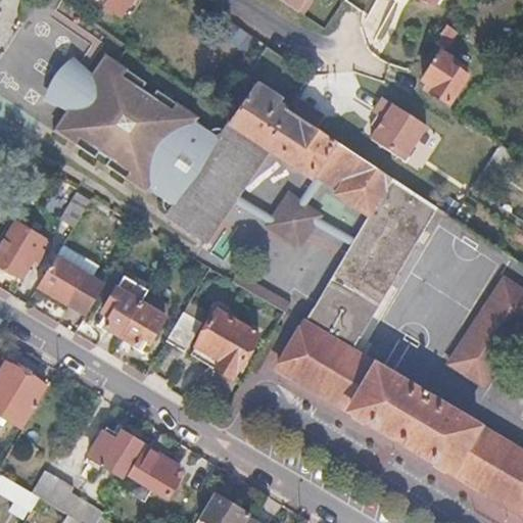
[(69,0),(39,0),(62,15),(73,2),(69,0)]
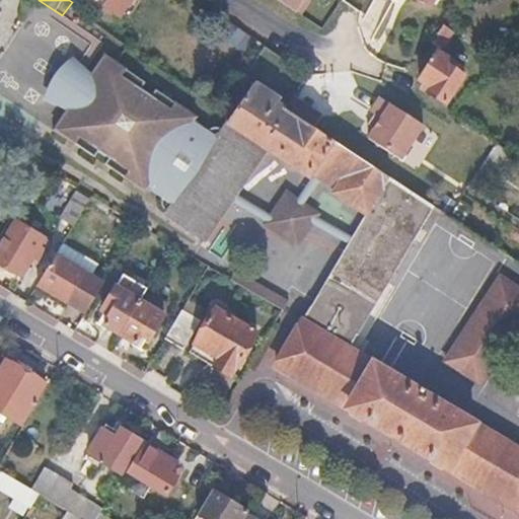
[(131,0),(99,0),(122,14),(131,0)]
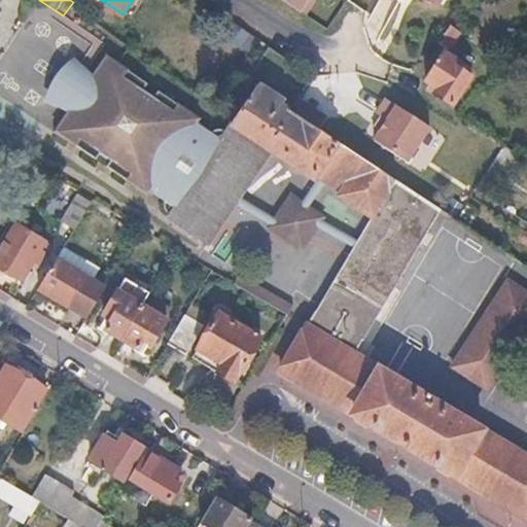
[(283,0),(306,14),(315,1),(313,0),(283,0)]
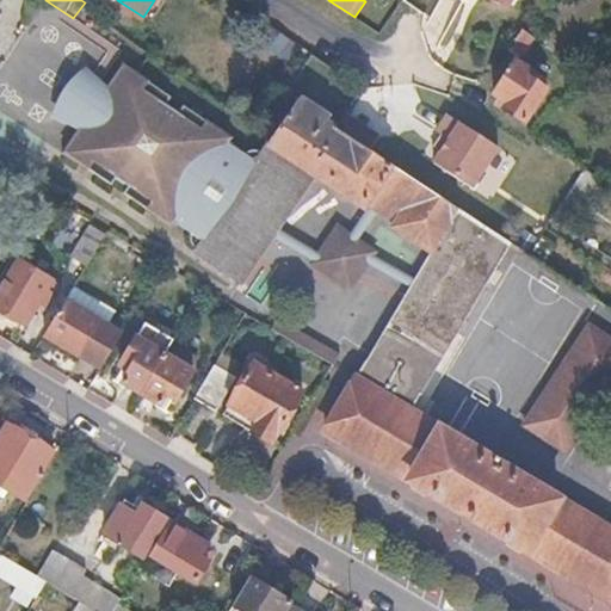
[(542,42),(530,34),(516,53),(528,61),(542,42)]
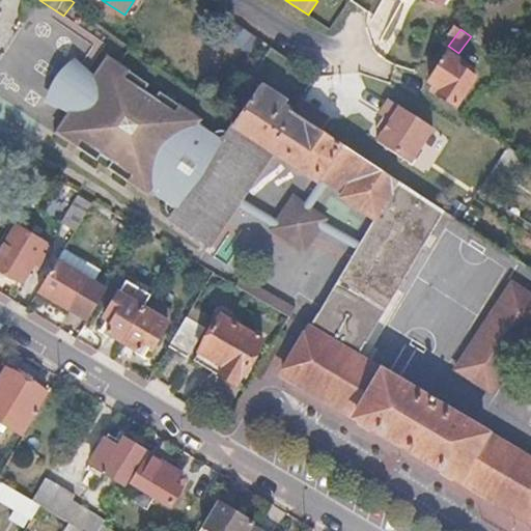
[(465,63),(453,56),(436,82),(446,89),(444,92),(445,95),(462,107),(481,79),(463,66),(465,63)]
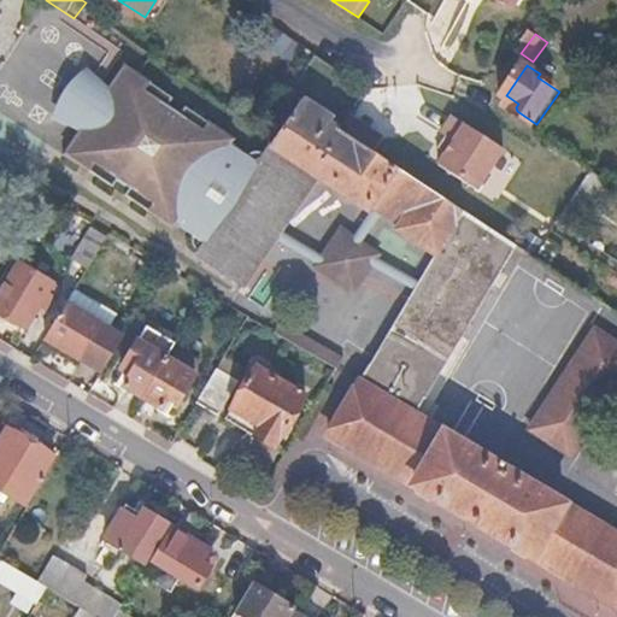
[(184,107),(135,76),(75,166),(124,199),(129,192),(141,200),(135,207),(184,239),(187,236),(192,239),(248,156),(241,151),(245,147),(197,116),(191,124),(178,116),(184,107)]
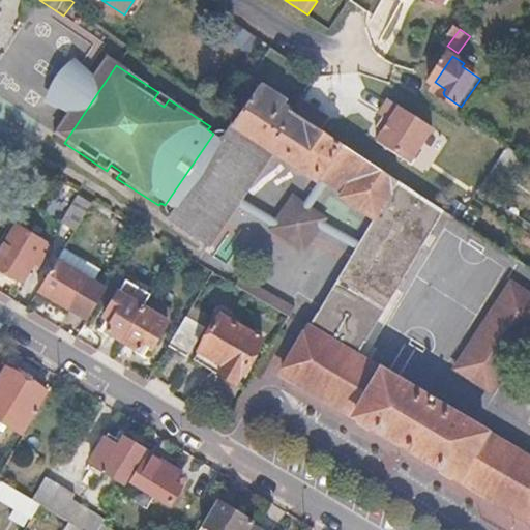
[(219,131),(213,134),(165,205),(168,212),(170,218),(213,246),(277,152),(320,181),(323,176),(349,194),(345,200),(372,216),(395,179),(320,130),(291,111),(258,88),(227,134),(219,131)]
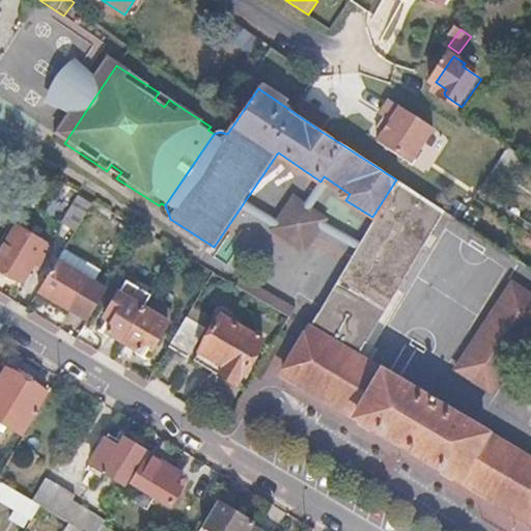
[(301,99),(291,111),(320,131),(330,117),(301,99)]
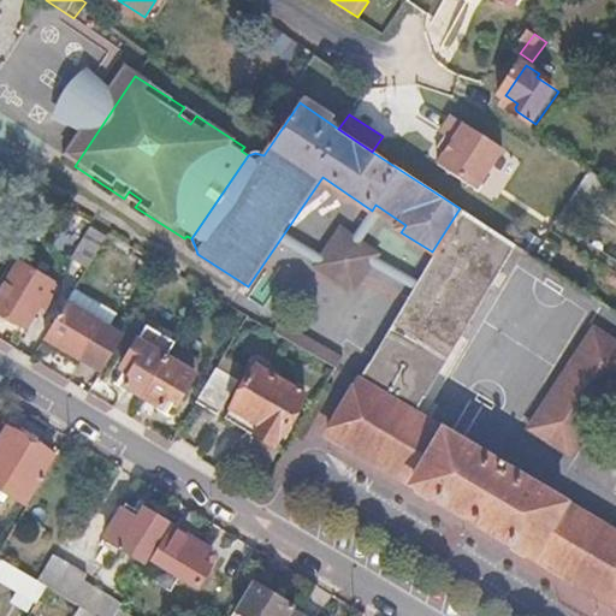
[(450,143),(456,147),(446,159),(439,171),(477,196),(504,155),(454,122),(443,138),(450,143)]
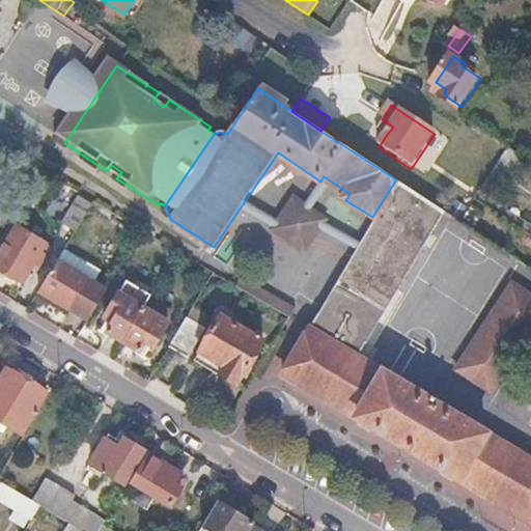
[(393,127),(388,123),(380,134),(385,137),(393,127)]
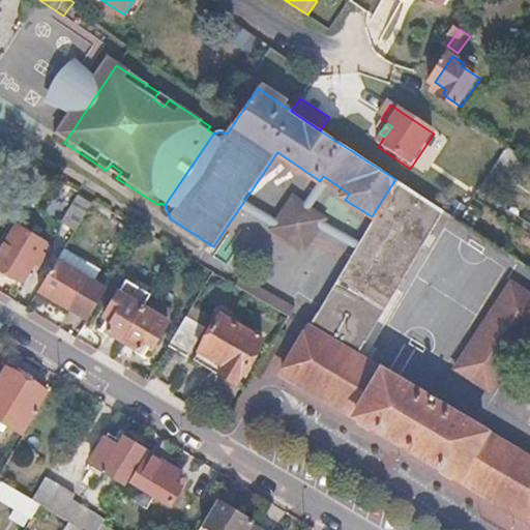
[(372,216),(377,221),(310,327),(282,372),(529,521),(529,461),(468,423),(470,420),(466,418),(464,421),(354,356),(353,355),(362,341),(363,342),(444,211),(395,179),(372,216)]
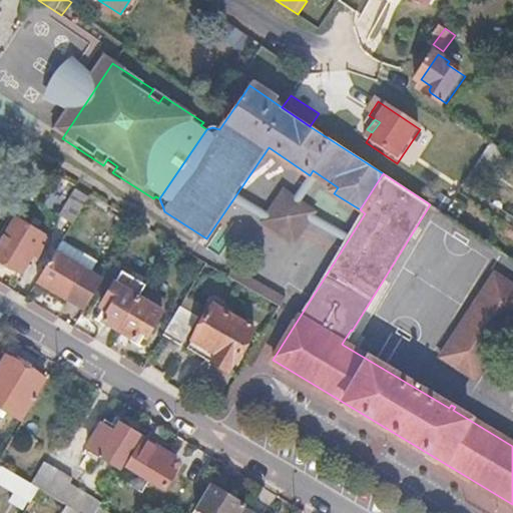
[(317,210),(283,187),(260,222),(294,244),(317,210)]
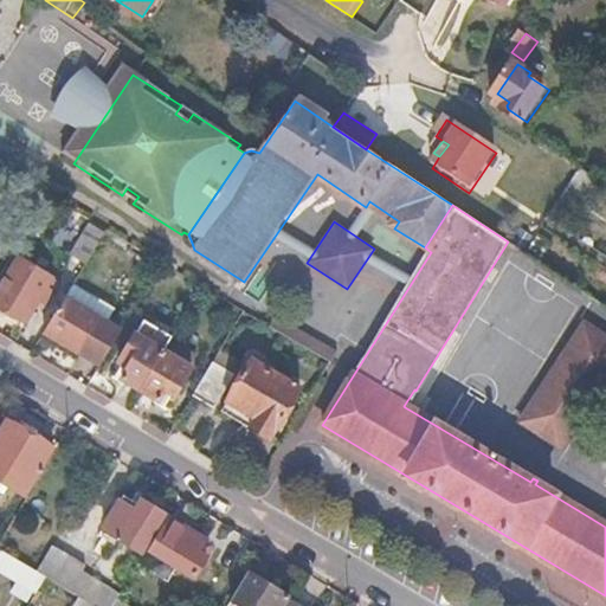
[(103,231),(90,223),(72,252),(85,260),(103,231)]
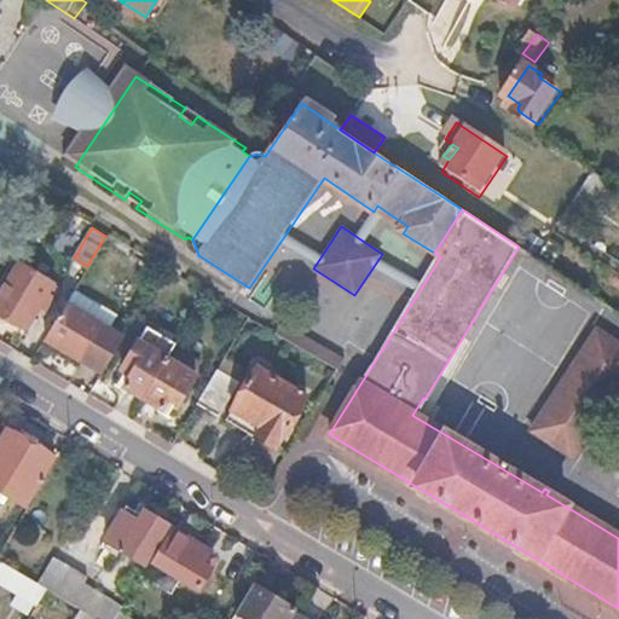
[(522,243),(534,252),(542,241),(530,232),(522,243)]
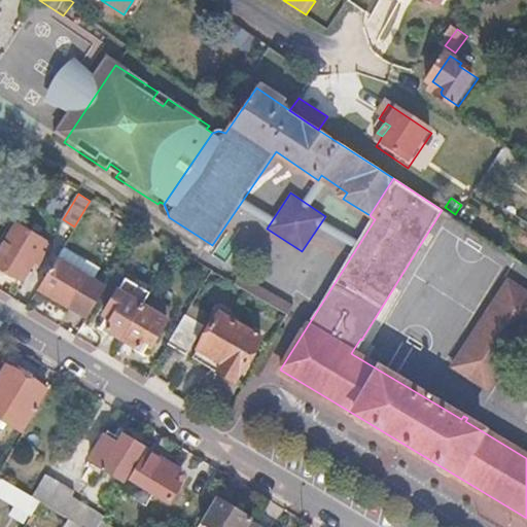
[(44,246),(15,227),(0,252),(0,271),(21,284),(32,266),(36,268),(43,257),(39,255),(44,246)]
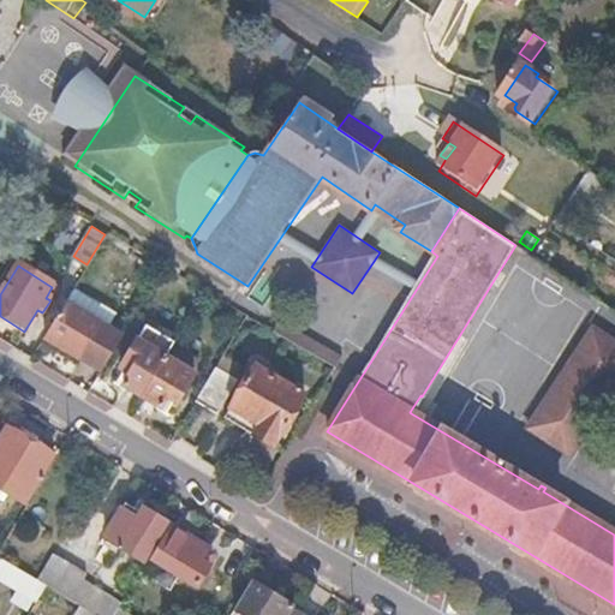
[(69,299),(46,336),(78,356),(87,360),(90,362),(102,369),(125,333),(69,299)]
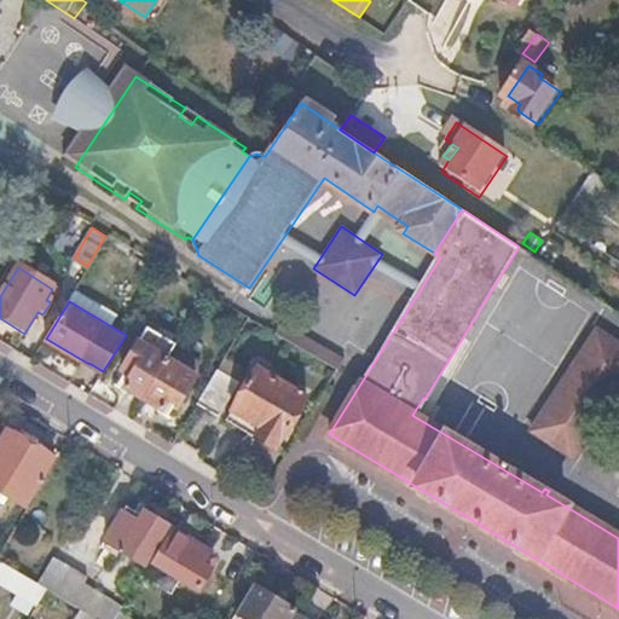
[(618,343),(597,329),(531,431),(573,458),(618,386),(618,343)]
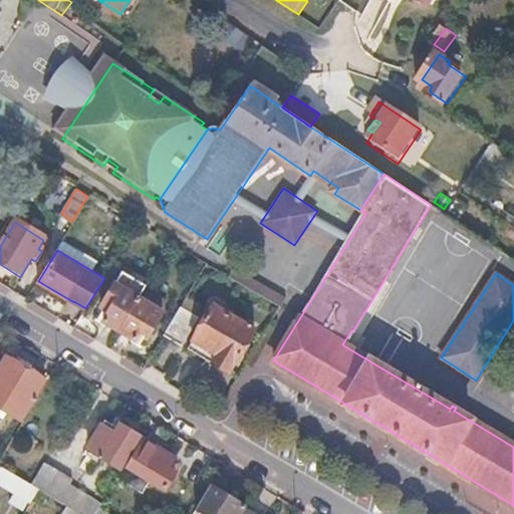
[(146,289),(120,274),(100,307),(108,311),(103,320),(119,329),(146,289)]
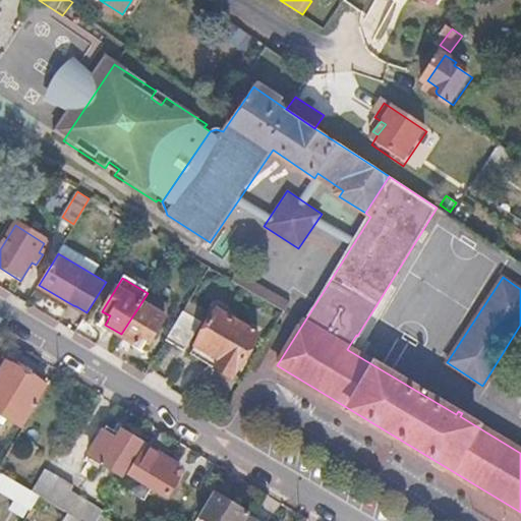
[(168,305),(148,293),(121,334),(136,343),(141,335),(151,340),(165,316),(162,315),(168,305)]
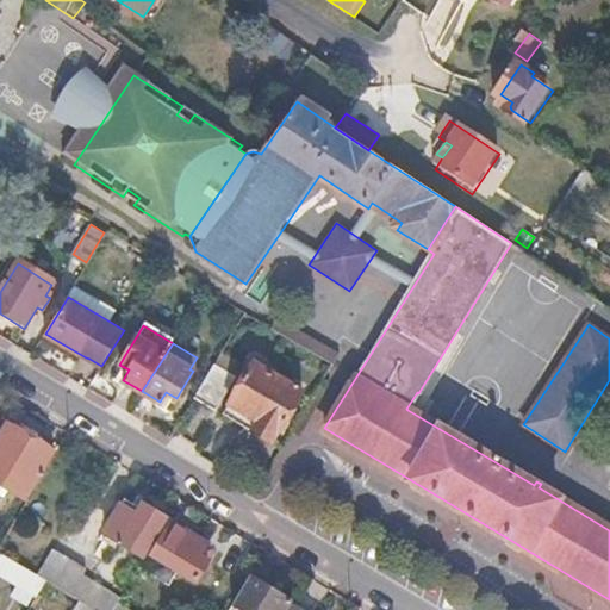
[(302,392),(254,362),(228,404),(255,421),(249,430),(271,443),(302,392)]
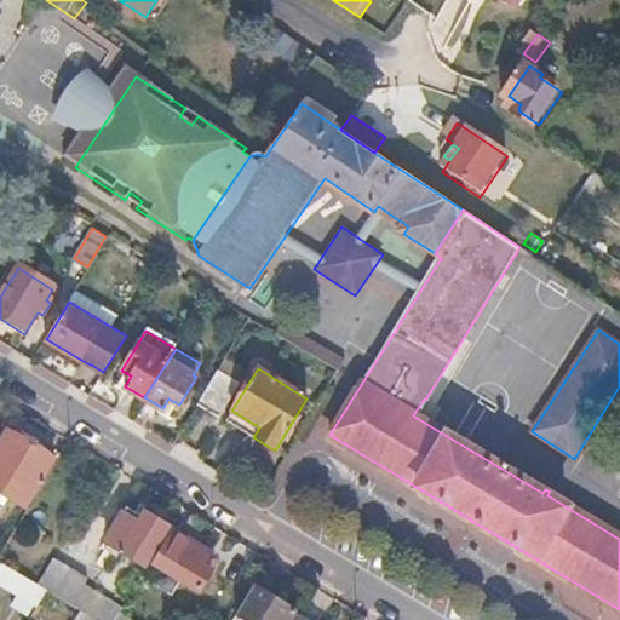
[(239,383),(218,371),(199,402),(218,414),(239,383)]
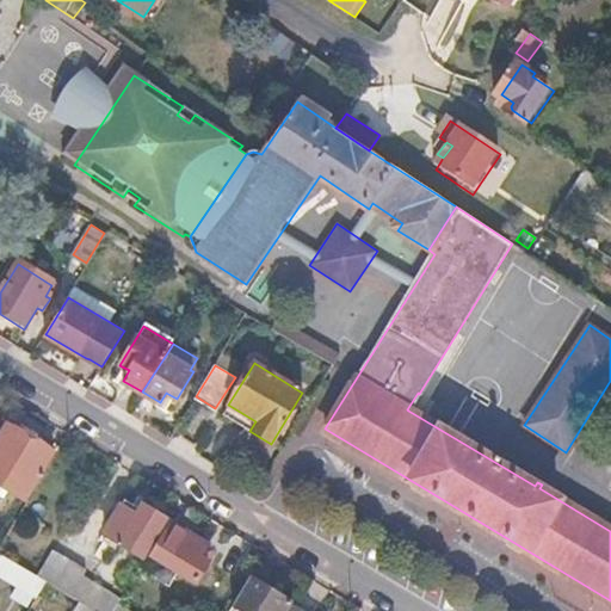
[(228,405),(222,414),(250,431),(255,421),(228,405)]
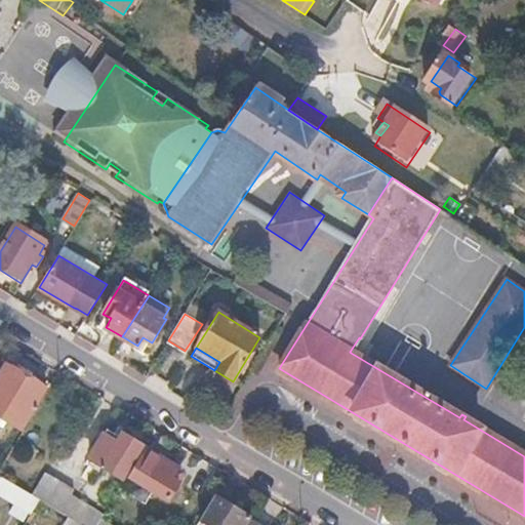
[(47,388),(8,364),(0,376),(0,412),(23,427),(47,388)]
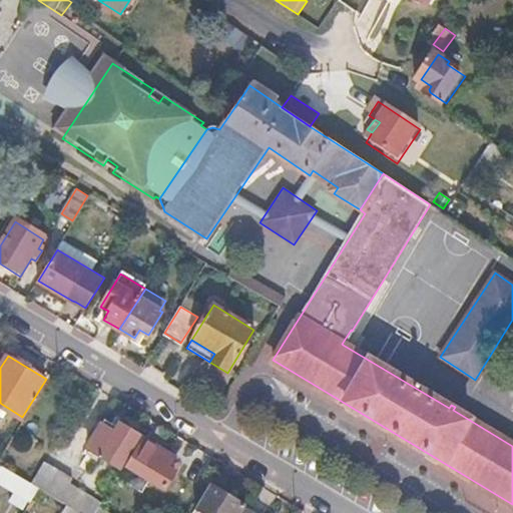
[(105,420),(88,448),(120,466),(139,435),(121,424),(118,428),(105,420)]
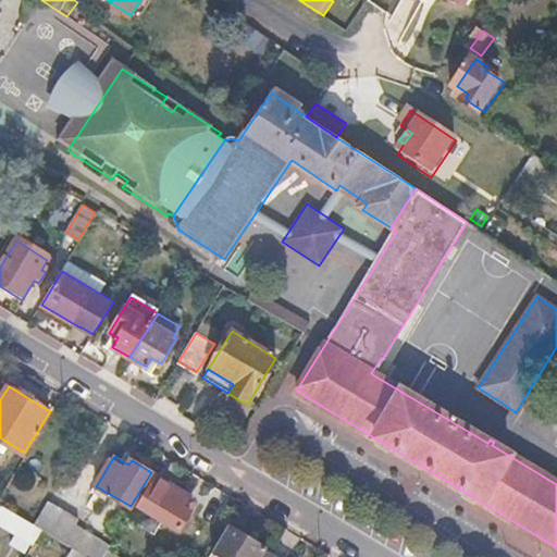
[(159,477),(140,507),(181,530),(192,512),(184,508),(192,496),(159,477)]
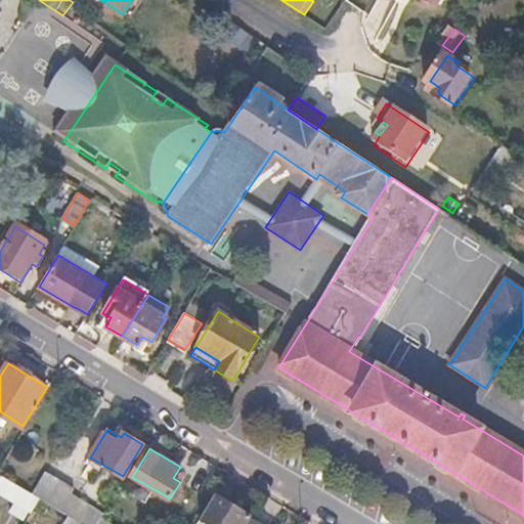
[(60,479),(41,467),(27,489),(42,498),(47,501),(60,479)]
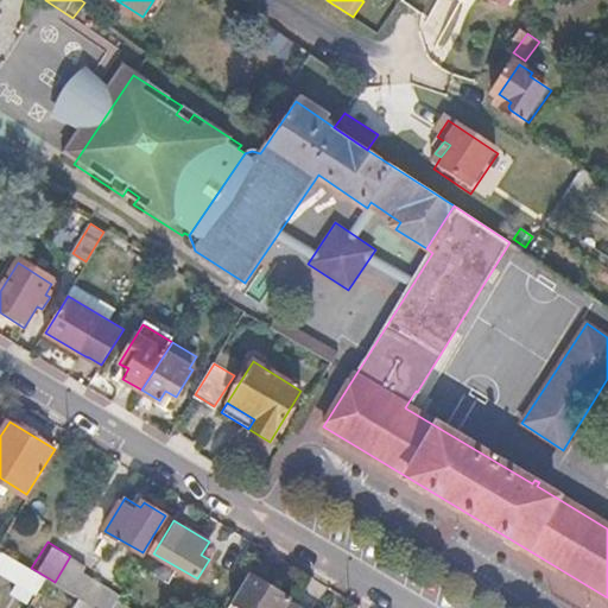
[(0,557),(0,569),(39,594),(49,578),(31,568),(4,551),(2,553),(0,557)]
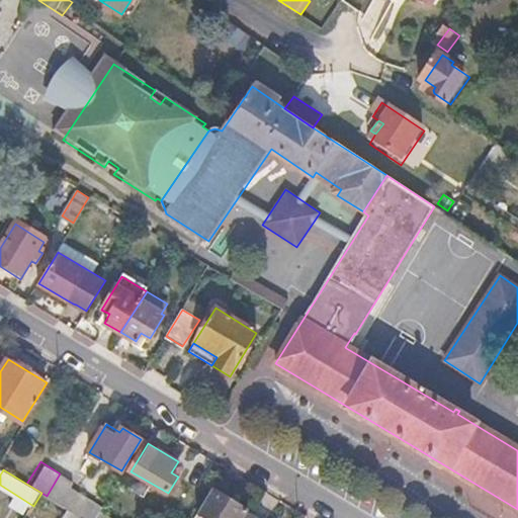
[(60,473),(47,496),(69,509),(81,516),(84,517),(97,517),(101,511),(104,507),(71,487),(74,482),(60,473)]
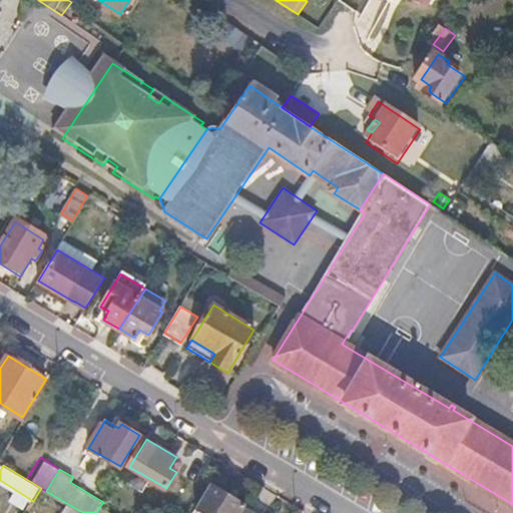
[(245,505),(210,483),(191,512),(239,512),(243,508),(245,505)]
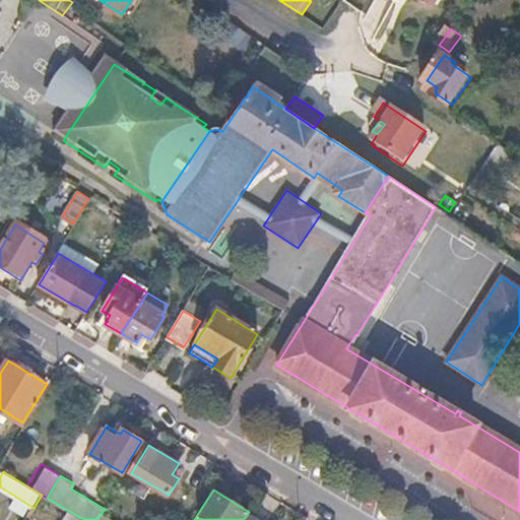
[(80,519),(81,518),(69,511),(63,519),(80,519)]
